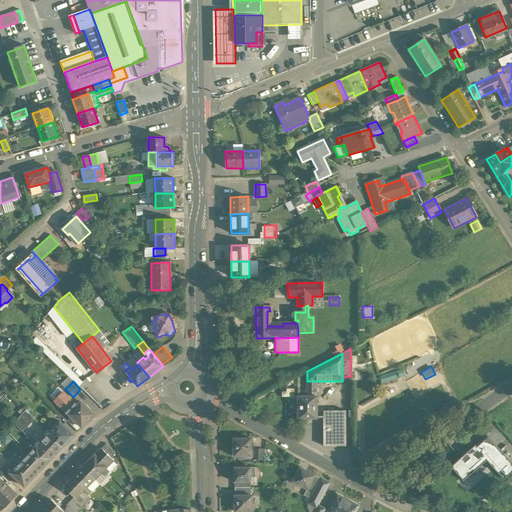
[(317,381),(307,381),(307,397),(317,397),(317,381)]
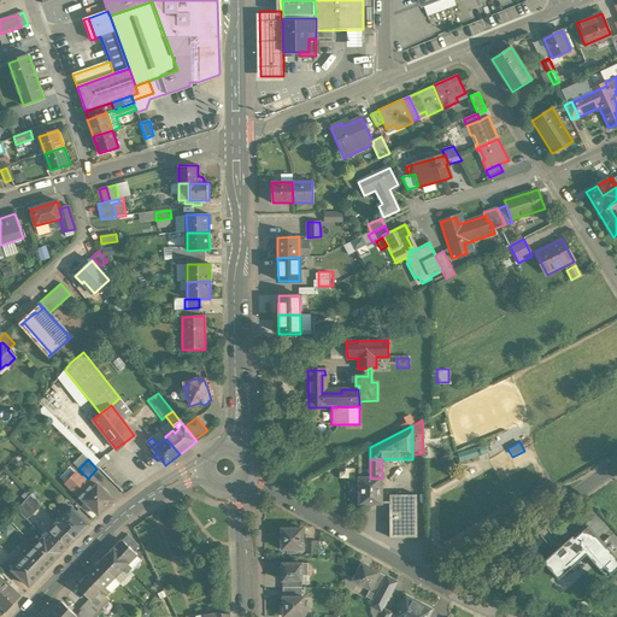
[(409,459),(399,459),(399,469),(409,469),(409,459)]
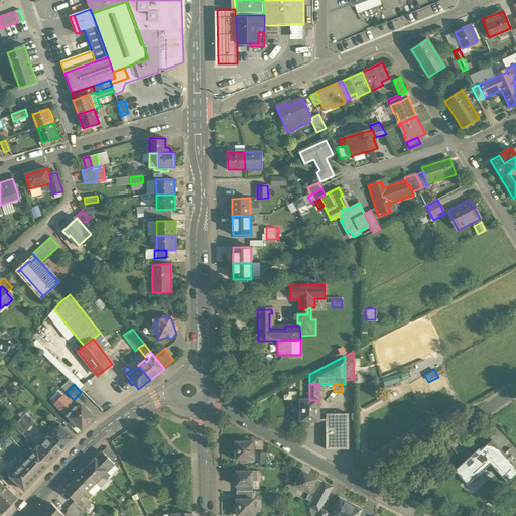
[(284,394),(284,400),(296,400),(296,392),(288,392),(289,394),(284,394)]
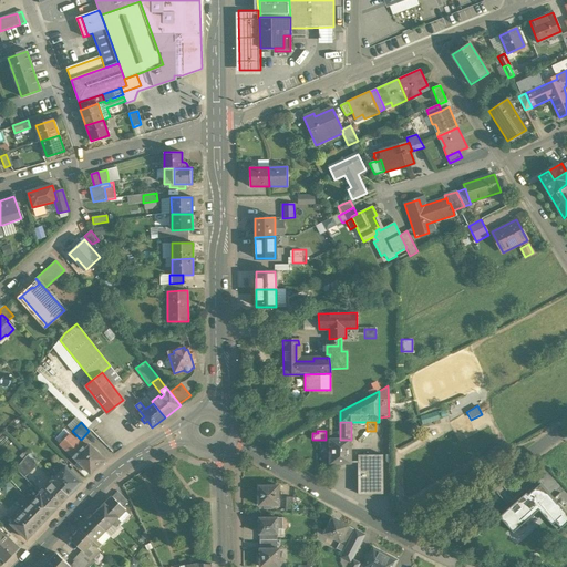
[(340,440),(330,440),(330,463),(351,463),(351,440),(340,440)]
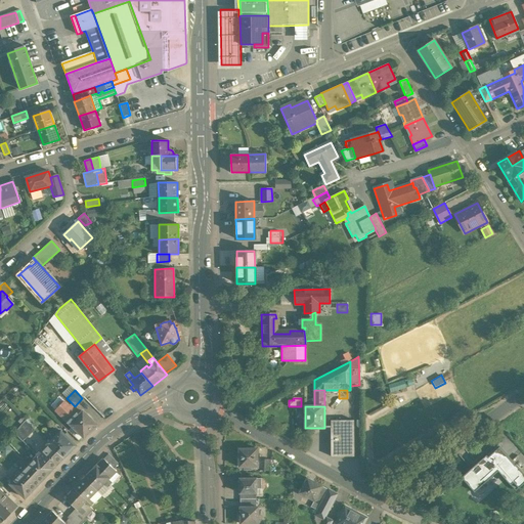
[(83,411),(79,416),(77,413),(69,423),(84,438),(96,425),(83,411)]
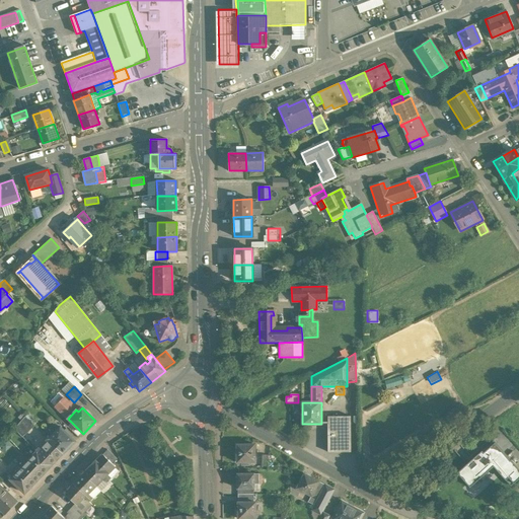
[(25,417),(14,429),(21,437),(34,426),(25,417)]
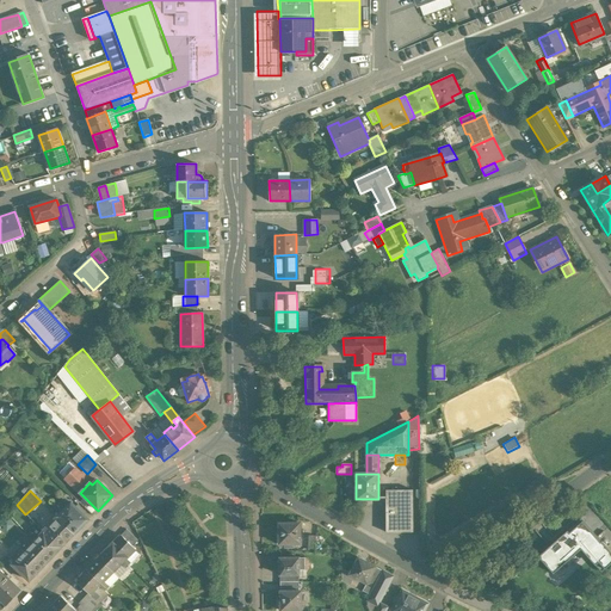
[(413,532),(413,491),(386,491),(386,498),(386,532),(413,532)]
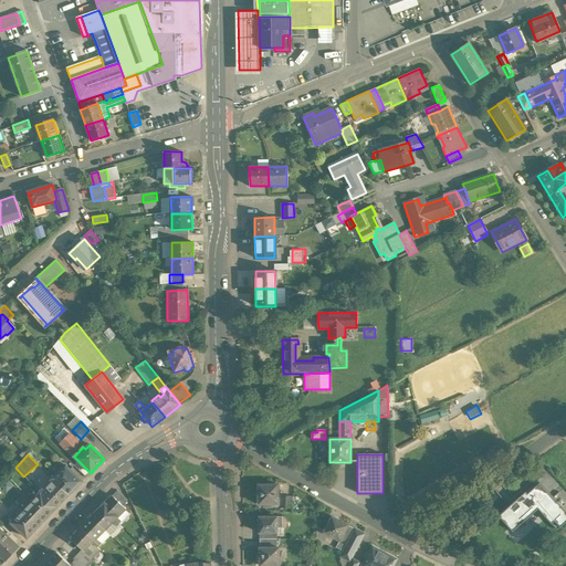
[(65,465),(52,479),(69,495),(82,482),(65,465)]
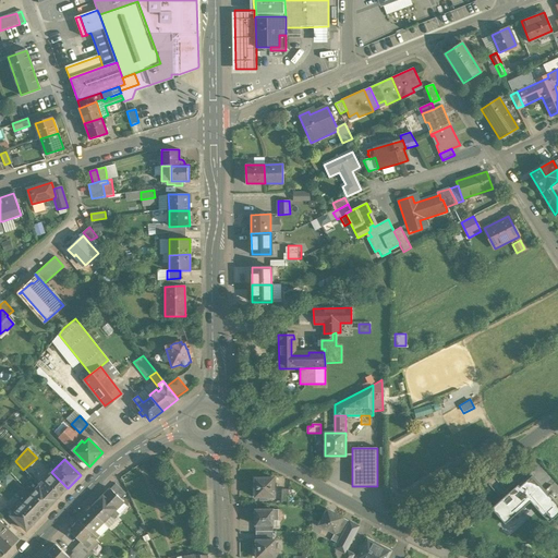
[(51,472),(39,485),(56,501),(68,488),(51,472)]
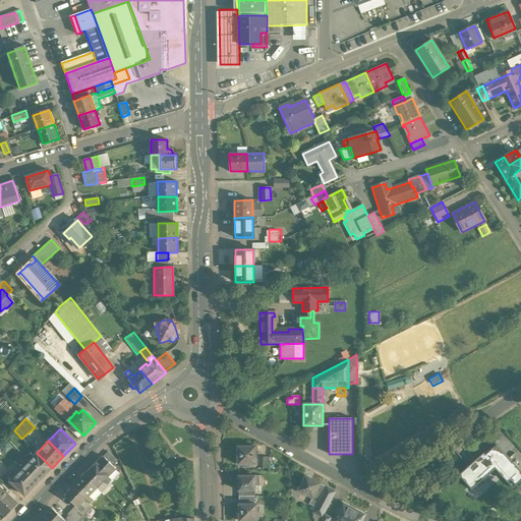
[(520,470),(496,442),(459,475),(471,489),(496,469),(513,488),(520,480),(520,470)]
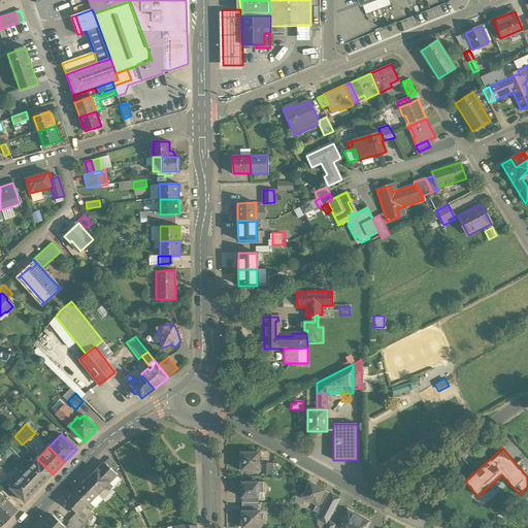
[(259,452),(240,453),(241,460),(239,460),(239,470),(248,470),(248,473),(253,473),(253,470),(259,469),(259,452)]
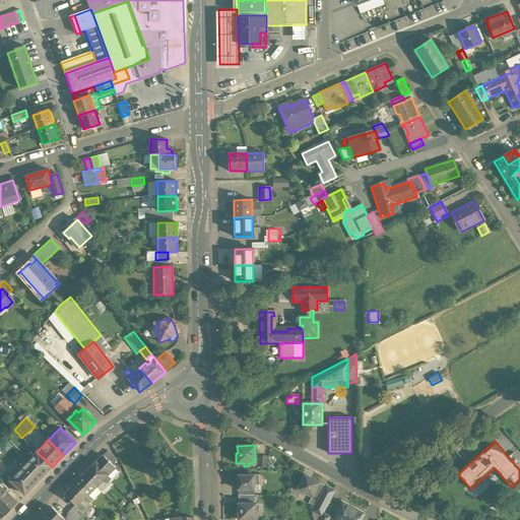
[(117,460),(107,451),(103,455),(112,465),(117,460)]
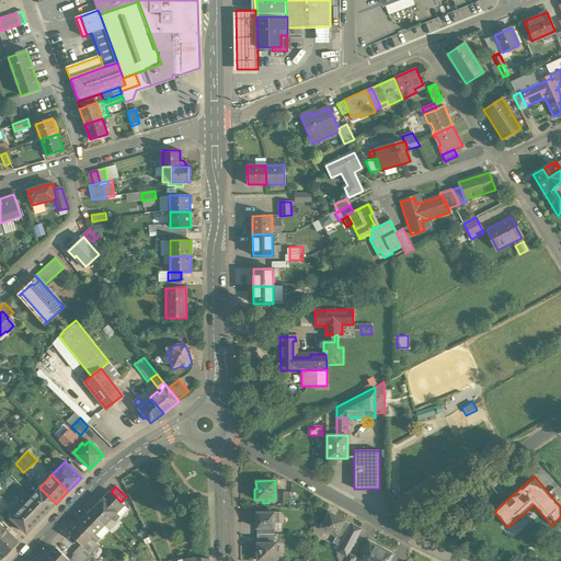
[(39,489),(11,518),(26,534),(56,504),(39,488),(39,489)]
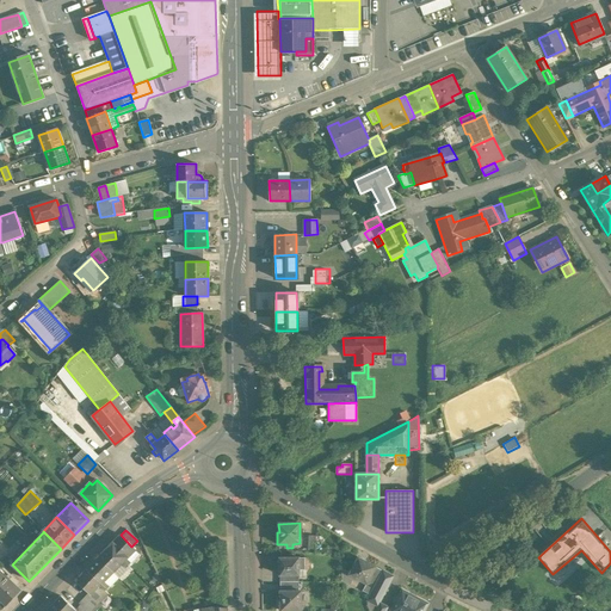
[(131,547),(121,535),(109,547),(124,561),(127,559),(135,549),(131,547)]
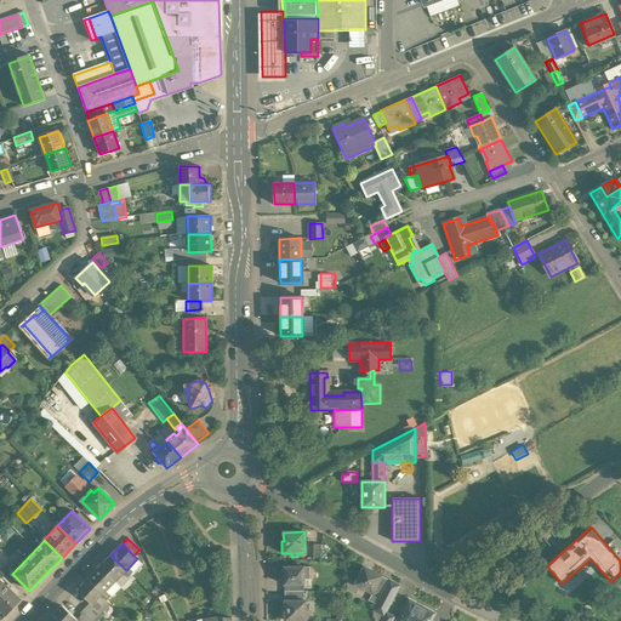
[(126,570),(110,556),(100,568),(114,581),(124,573),(126,570)]
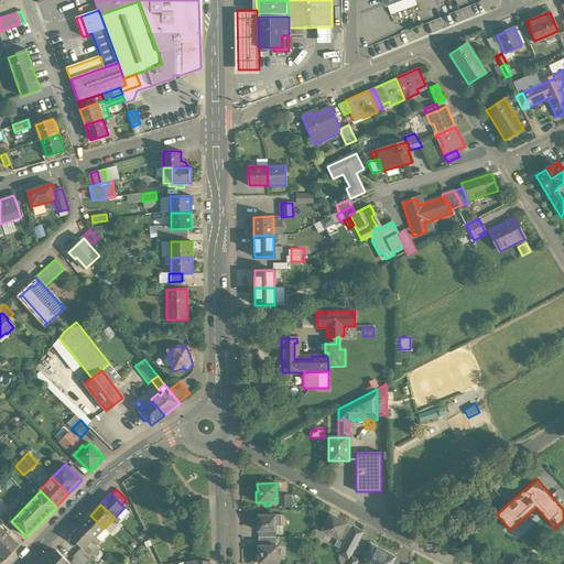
[(277,514),(258,514),(258,531),(259,531),(274,530),(274,531),(277,531),(277,525),(277,514)]
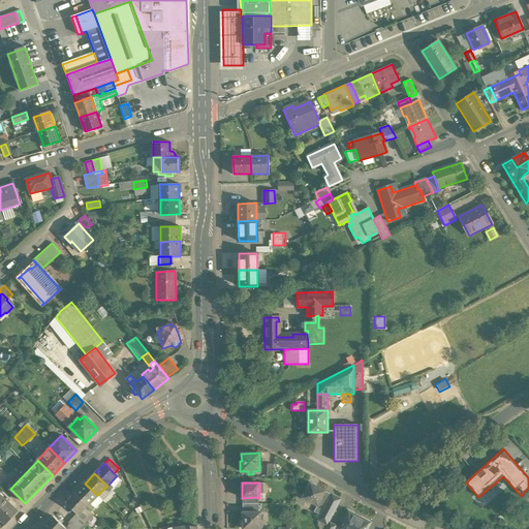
[(325,491),(310,483),(302,498),(317,505),(317,506),(325,491)]
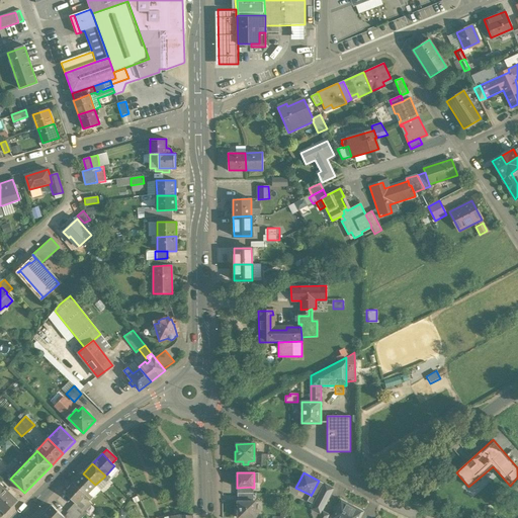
[(95,485),(83,473),(74,483),(86,495),(88,493),(95,485)]
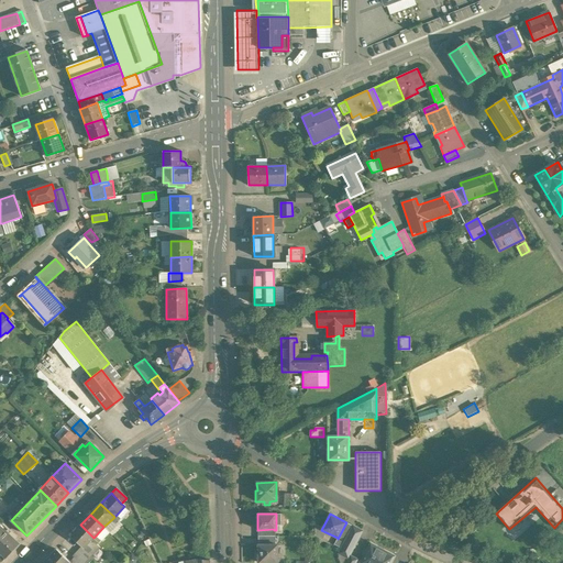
[(346,522),(338,539),(338,538),(334,544),(341,549),(353,526),(346,522)]
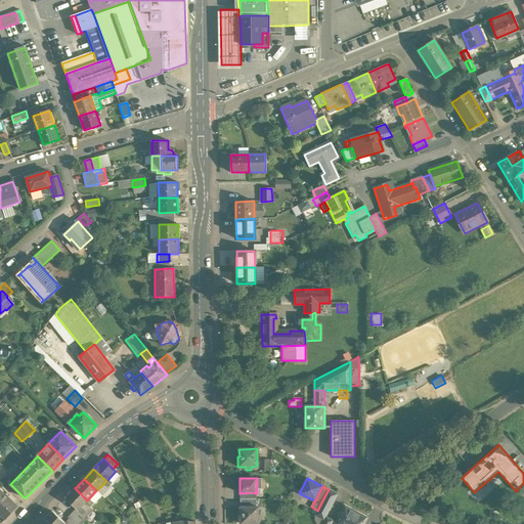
[(87,500),(75,488),(66,498),(76,509),(78,511),(80,508),(85,503),(87,500)]
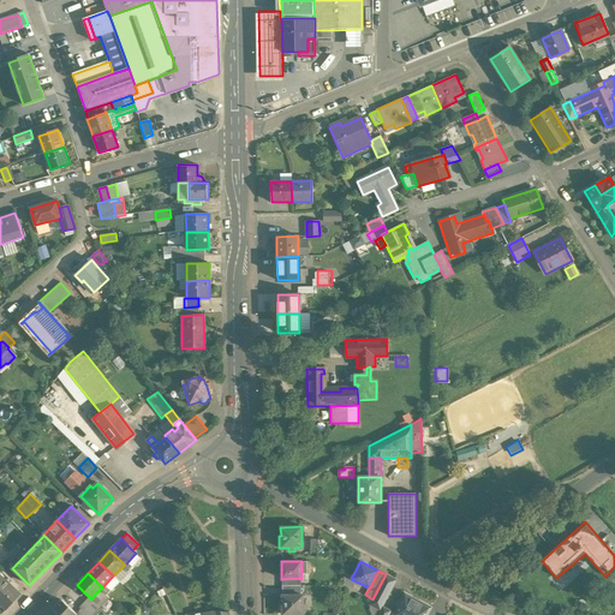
[(372,599),(370,604),(381,610),(382,607),(381,607),(395,580),(386,574),(372,599)]
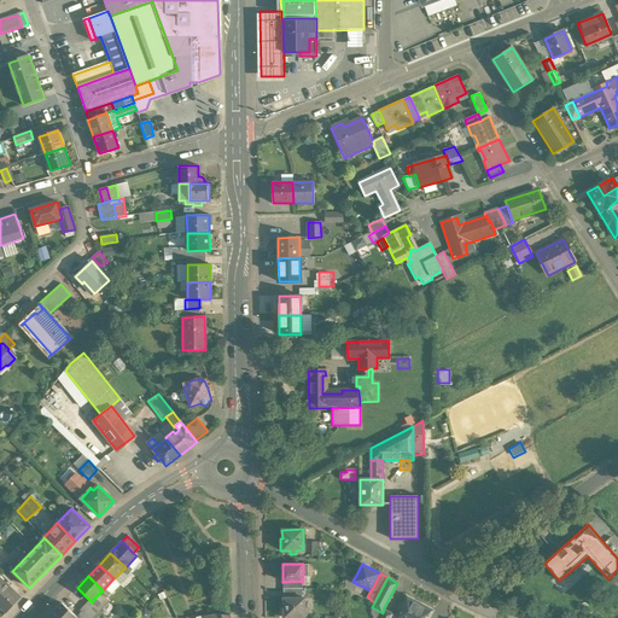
[(21,598),(0,578),(0,606),(6,612),(21,598)]
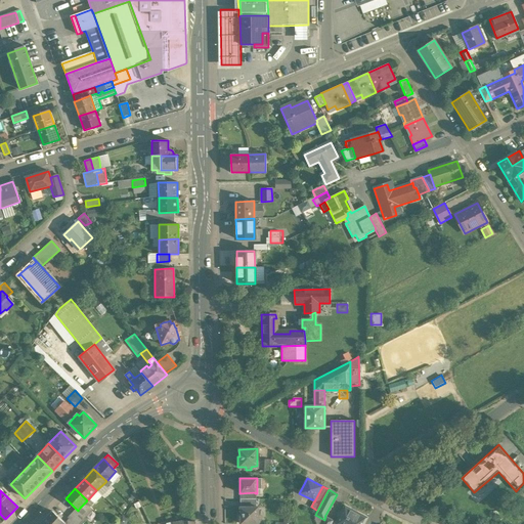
[(77,523),(89,523),(94,519),(88,515),(93,510),(89,506),(85,503),(80,508),(85,512),(82,515),(84,517),(77,523)]
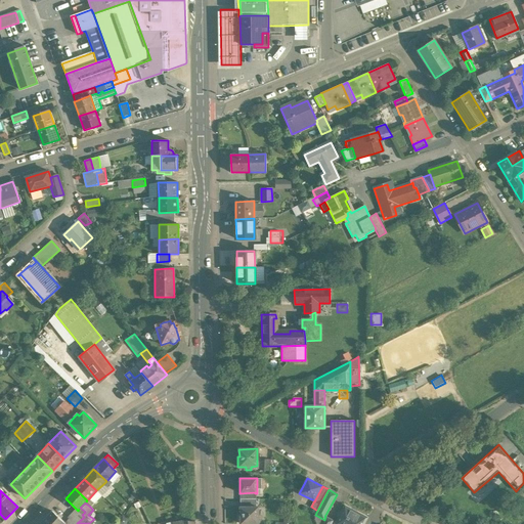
[(241,508),(241,515),(238,516),(238,522),(241,523),(258,523),(258,507),(256,507),(241,508)]
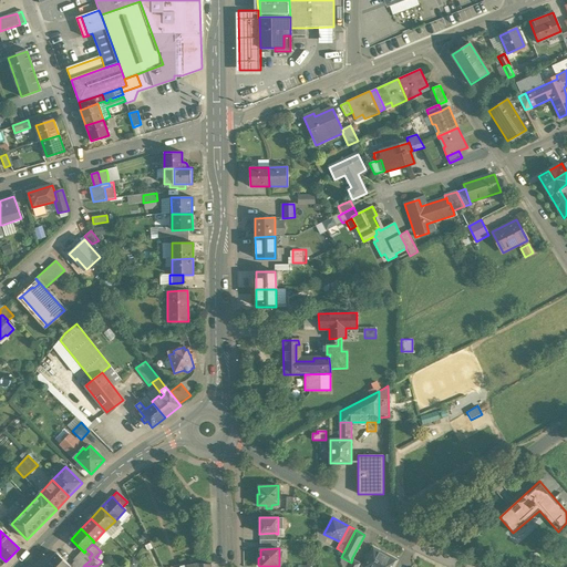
[(392,566),(397,560),(373,548),(362,566),(392,566)]
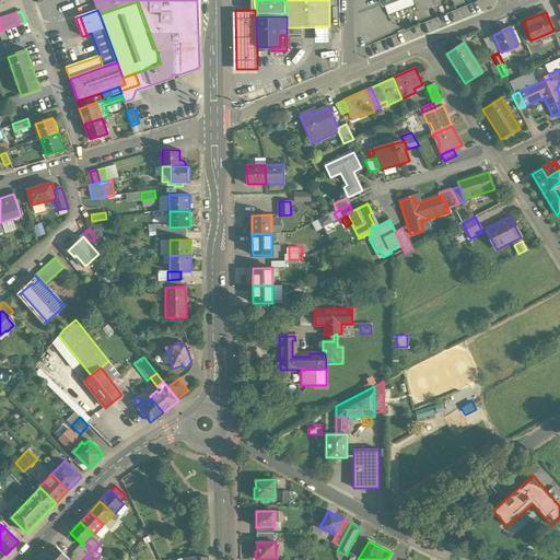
[(83,546),(81,544),(71,553),(73,555),(79,559),(82,559),(90,552),(88,550),(83,546)]
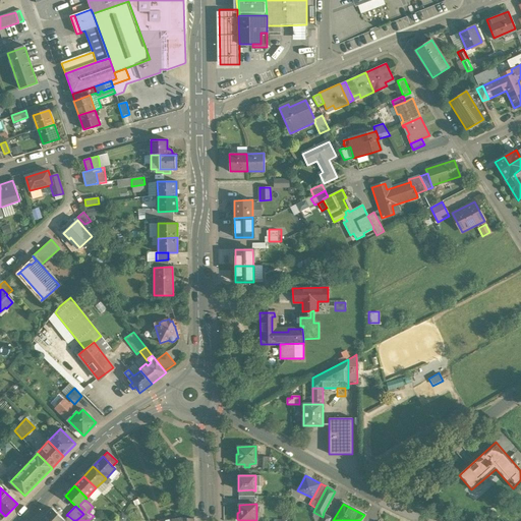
[(98,512),(93,507),(88,512),(94,516),(98,512)]
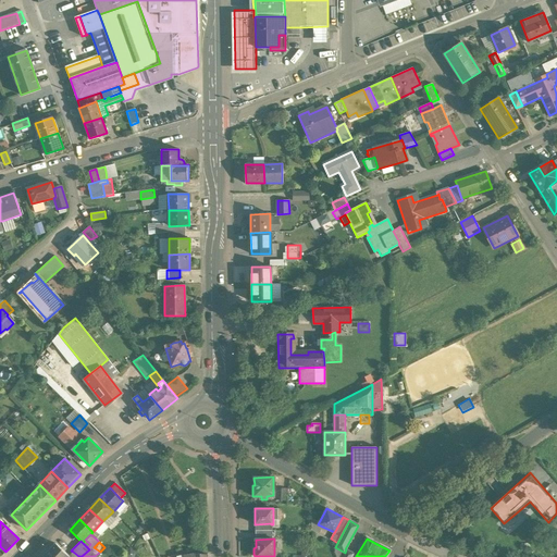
[(56,544),(46,555),(47,556),(67,556),(69,556),(56,544)]
